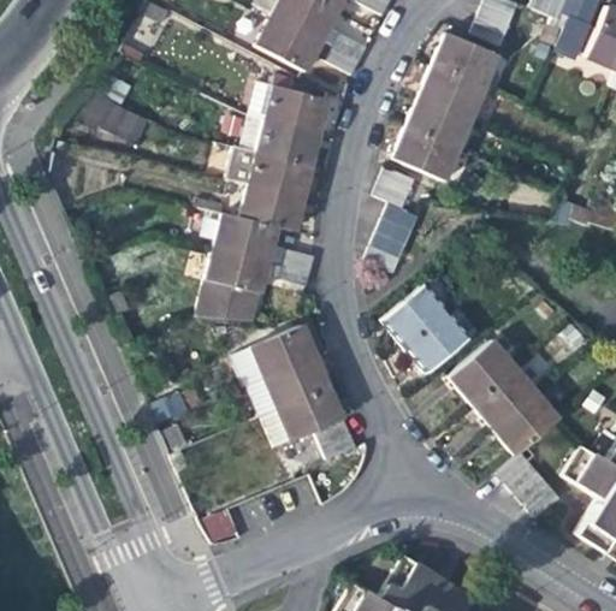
[(274,18),(357,63),(365,51),(327,31),(332,22),(337,13),(312,0),(261,0),(258,10),(274,18)]
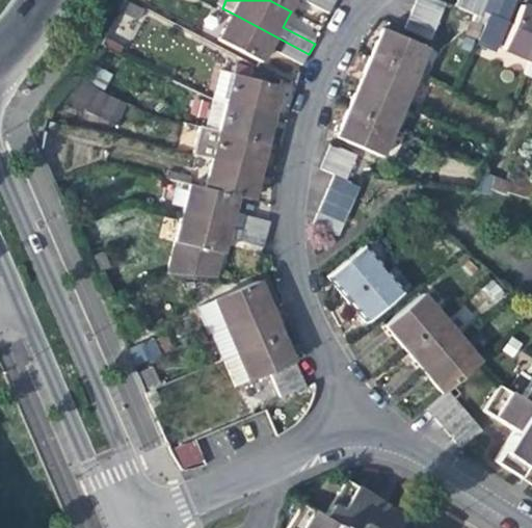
[(337,2),(333,0),(269,0),(291,11),(295,3),(297,0),(304,0),(330,14),(337,2)]
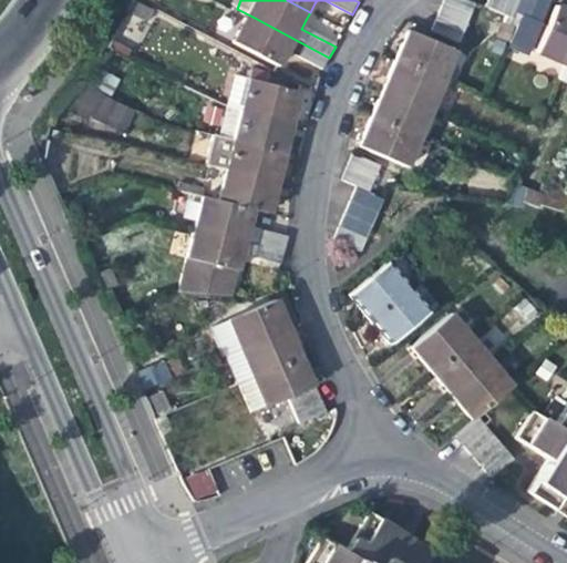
[(477,4),(467,0),(445,0),(443,6),(471,19),(477,4)]
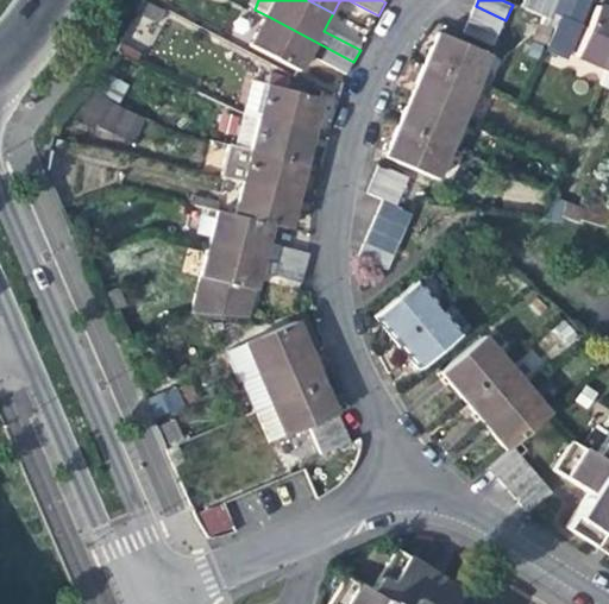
[(526,0),(522,8),(538,16),(544,0),(526,0)]
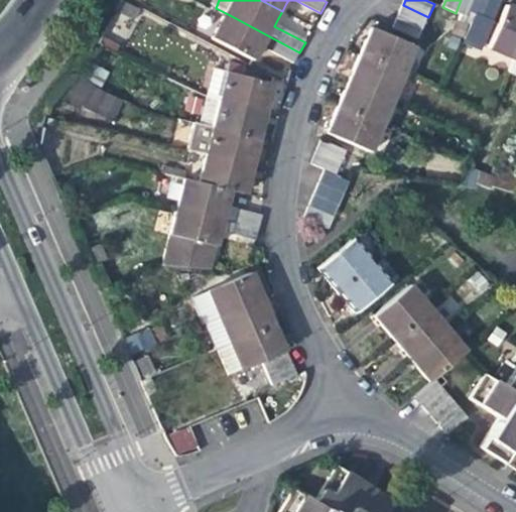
[(461,0),(456,13),(467,18),(471,10),(475,0),(461,0)]
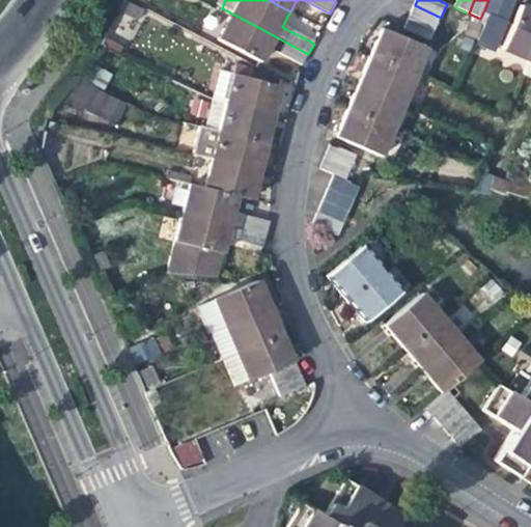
[(488,0),(484,10),(492,14),(496,16),(502,0),(488,0)]
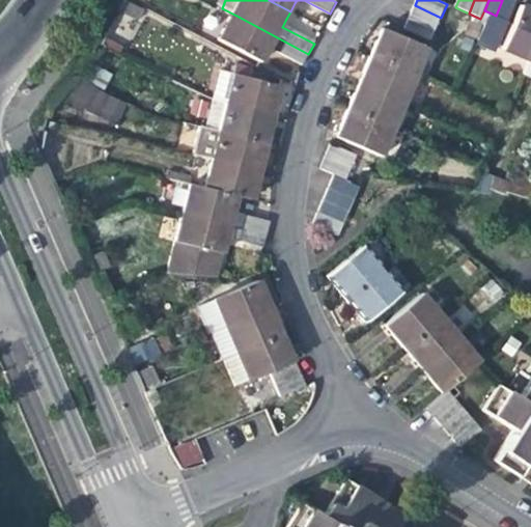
[(502,0),(496,16),(508,22),(518,0),(502,0)]
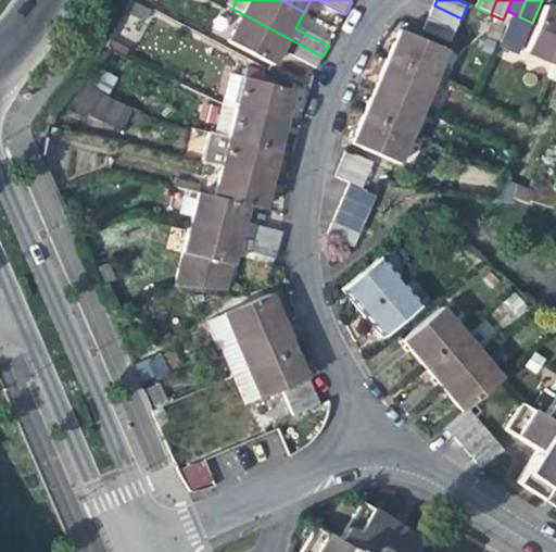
[(152,11),(134,2),(128,14),(146,24),(152,11)]
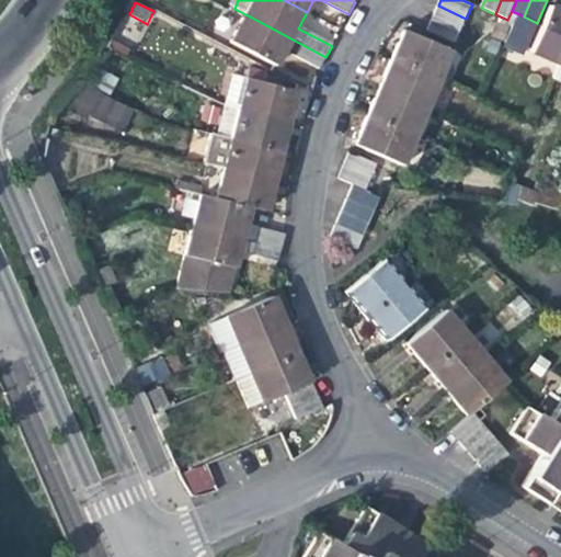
[(438,6),(434,20),(460,32),(466,19),(438,6)]
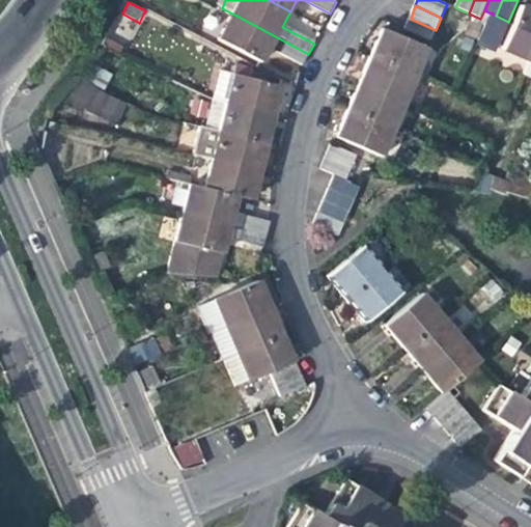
[(504,49),(530,60),(530,58),(530,10),(522,7),(504,49)]
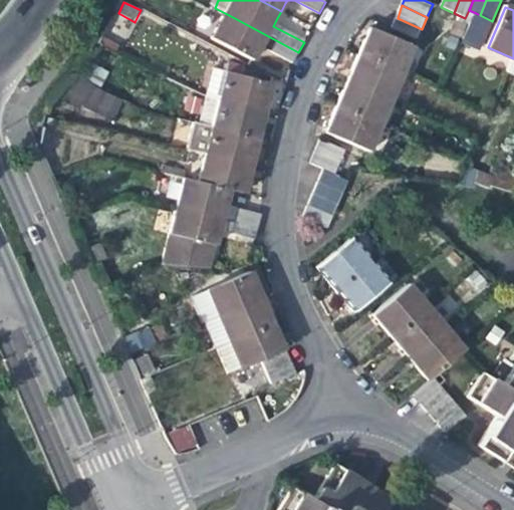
[(479,50),(492,21),(480,15),(476,13),(463,42),(479,50)]
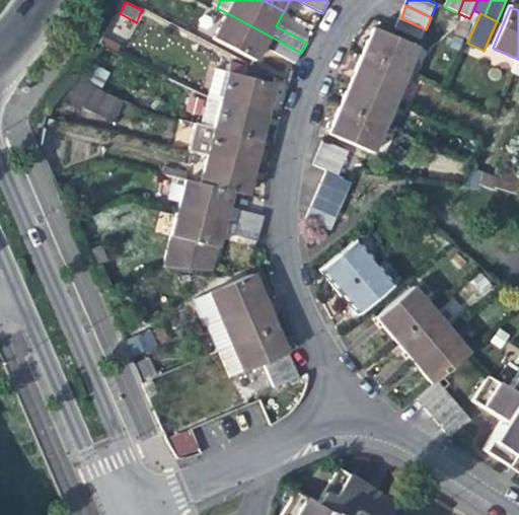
[(296,63),(301,53),(231,15),(218,40),(258,60),(263,53),(266,47),(296,63)]
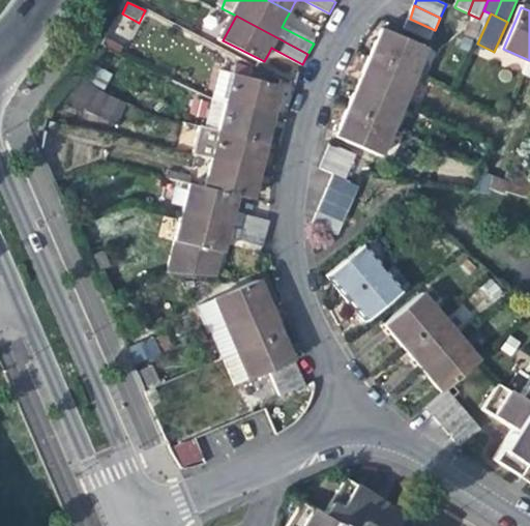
[(430,41),(435,30),(410,19),(404,30),(430,41)]
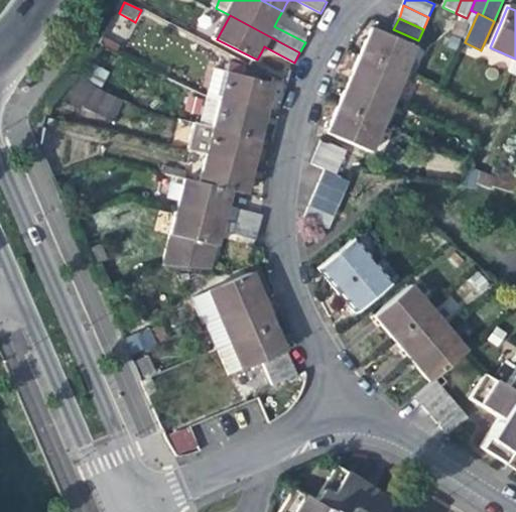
[(414,47),(373,29),(368,41),(363,53),(403,72),(414,47)]
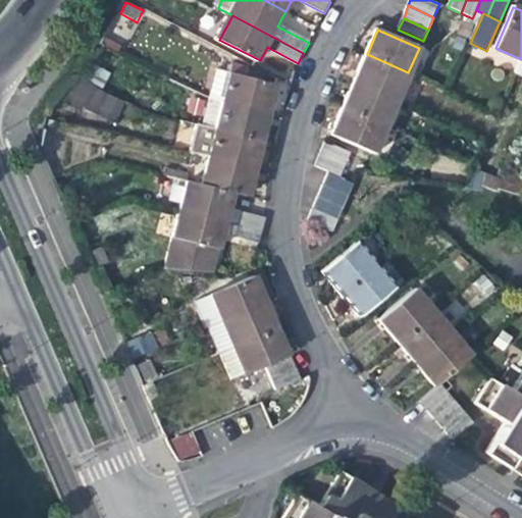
[(408,72),(367,54),(361,66),(355,81),(397,99),(408,72)]
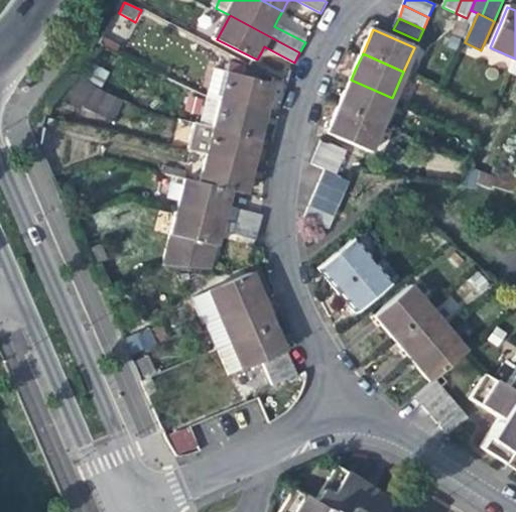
[(86,75),(94,81),(103,69),(94,62),(86,75)]
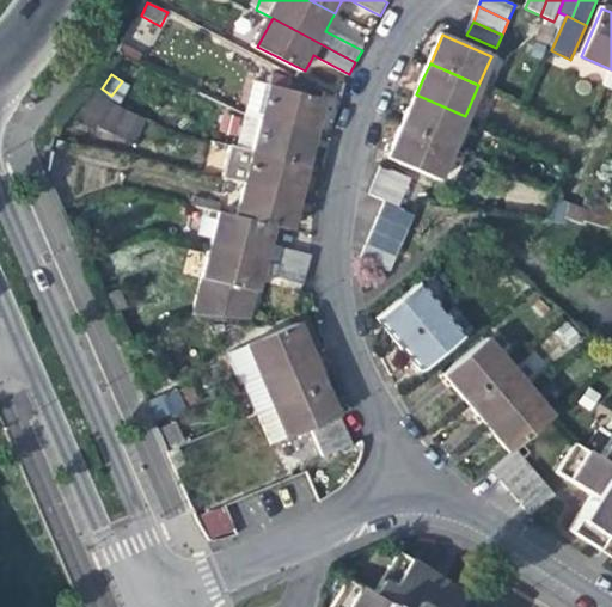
[(274,75),(270,87),(288,91),(289,83),(286,81),(287,78),(274,75)]
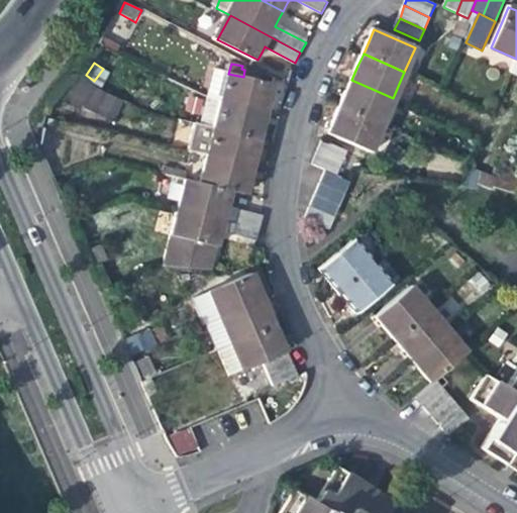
[(273,84),(243,77),(228,74),(222,100),(266,111),(269,101),(273,84)]
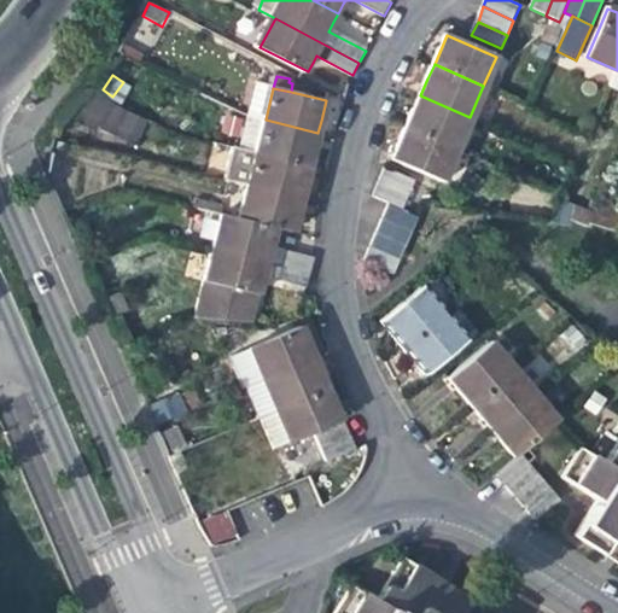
[(82,120),(95,127),(109,101),(95,93),(82,120)]
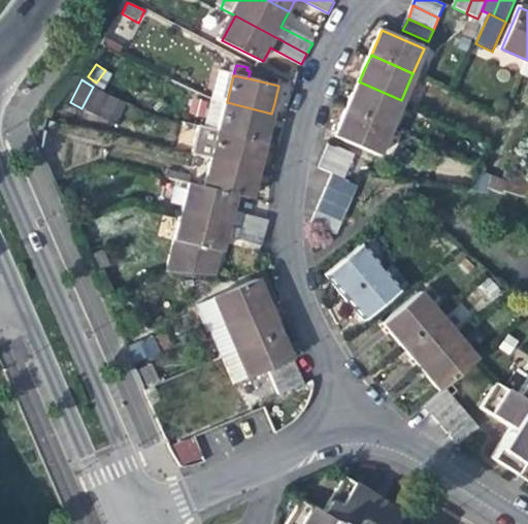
[(354,95),(348,108),(389,126),(401,100),(359,82),(354,95)]
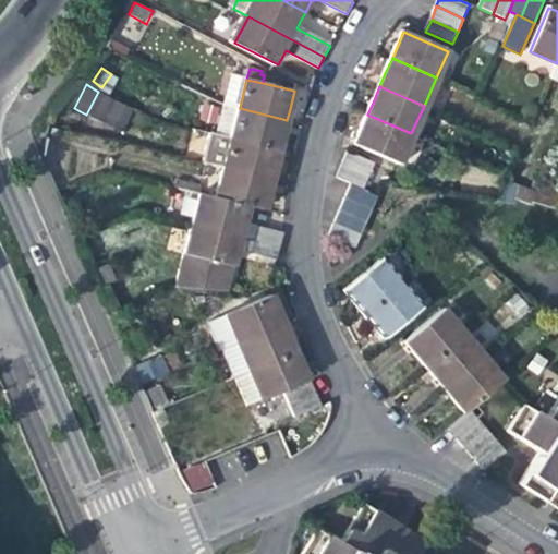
[(218,135),(279,151),(282,136),(287,120),(240,108),(225,105),(218,135)]
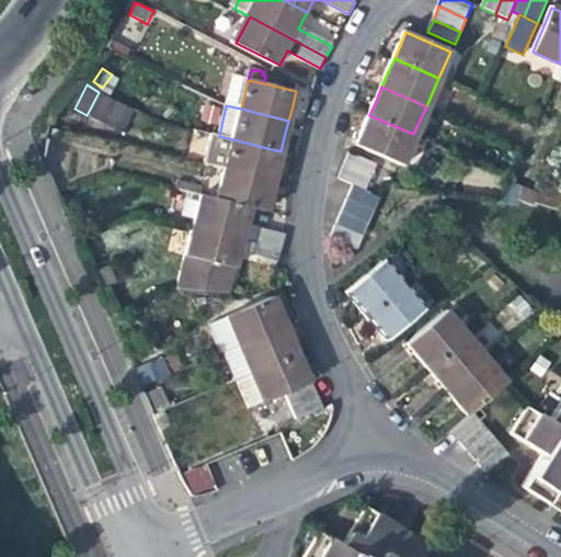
[(363,129),(357,143),(401,162),(413,134),(369,115),(363,129)]
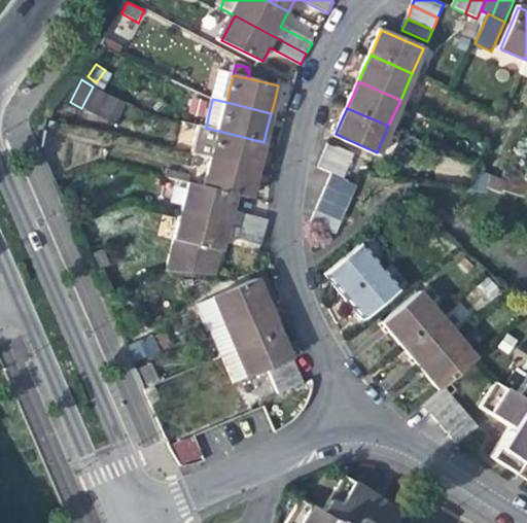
[(260,157),(264,142),(206,128),(203,127),(197,153),(213,158),(257,169),(260,157)]
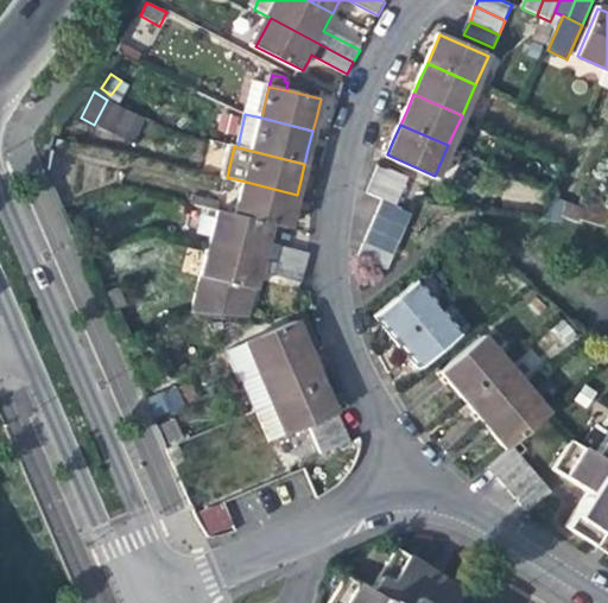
[(404,188),(410,173),(391,166),(382,162),(375,175),(404,188)]
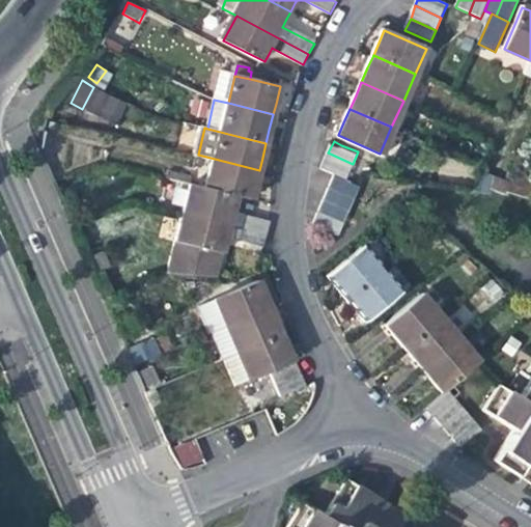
[(322,165),(336,172),(346,176),(353,164),(328,153),(322,165)]
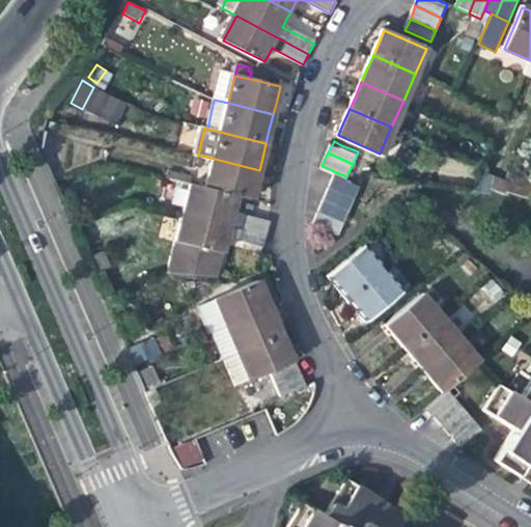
[(259,170),(215,159),(215,162),(208,188),(240,195),(252,198),(255,186),(259,170)]
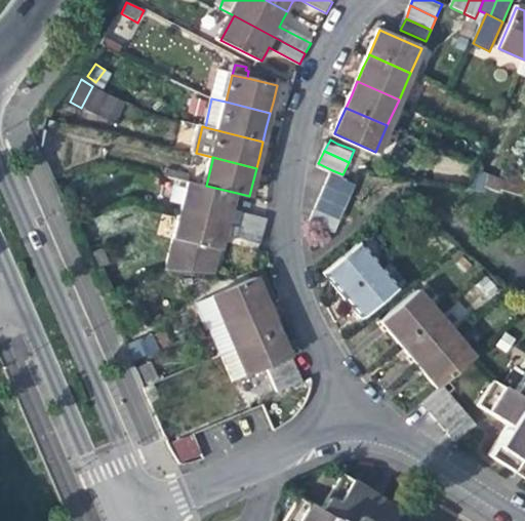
[(500,189),(502,185),(507,176),(478,164),(469,185),(500,189)]
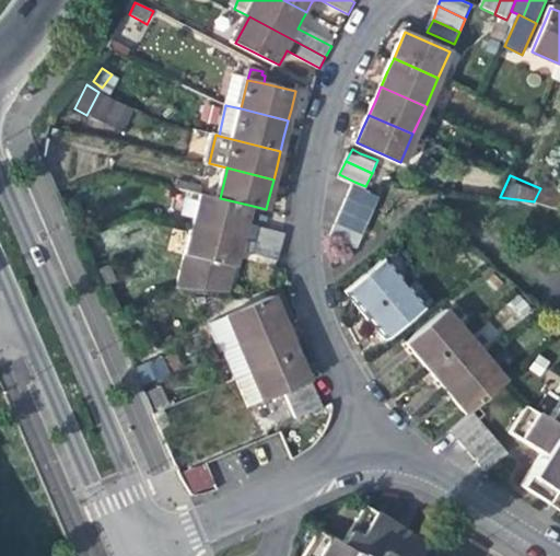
[(382,193),(365,186),(354,182),(349,195),(375,206),(382,193)]
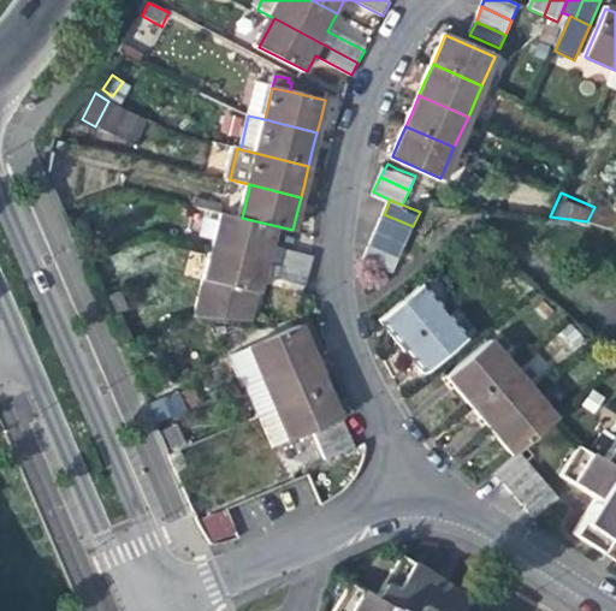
[(615,211),(596,202),(594,207),(590,217),(614,226),(615,219),(615,211)]
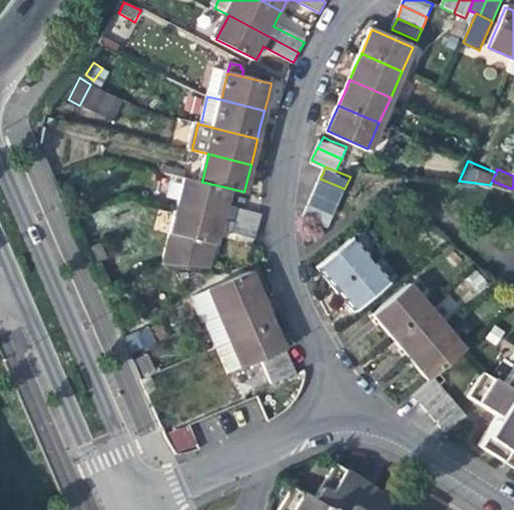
[(202,182),(191,179),(182,207),(224,217),(227,206),(229,200),(232,189),(202,182)]
